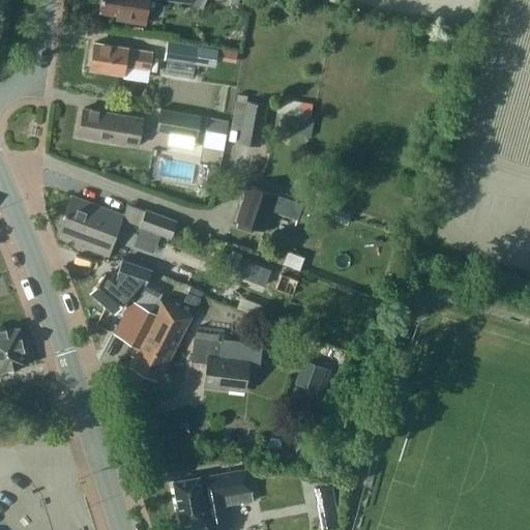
[(102,0),(100,12),(118,16),(118,20),(145,24),(147,8),(148,0),(102,0)]
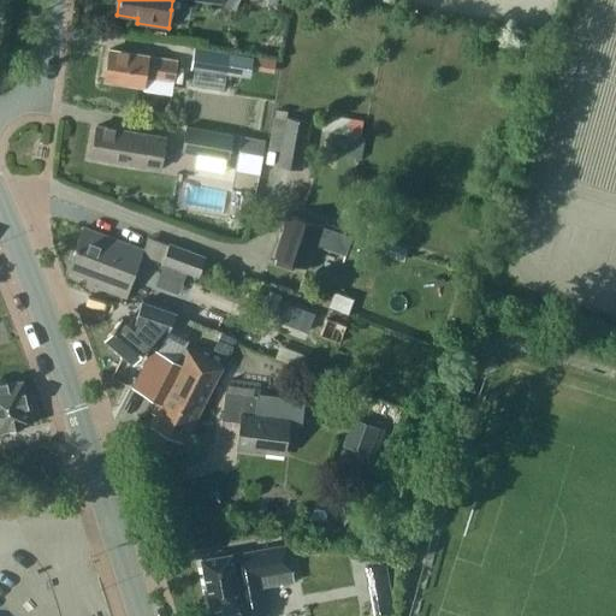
[(240,0),(194,0),(225,4),(236,10),(240,0)]
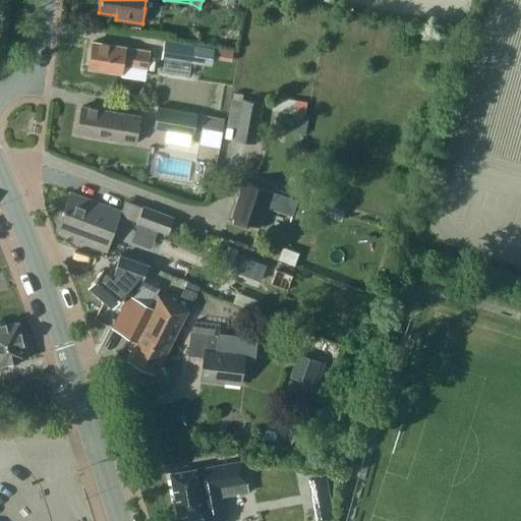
[(216,49),(166,41),(163,58),(213,66),(214,59),(216,49)]
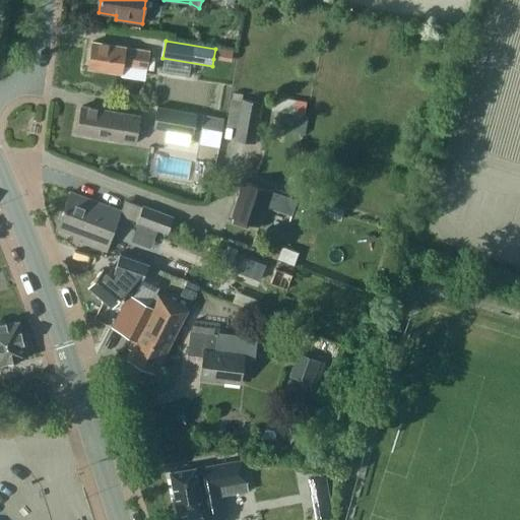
[(124,65),(148,69),(151,52),(126,48),(127,48),(93,42),(89,69),(122,74),(124,65)]
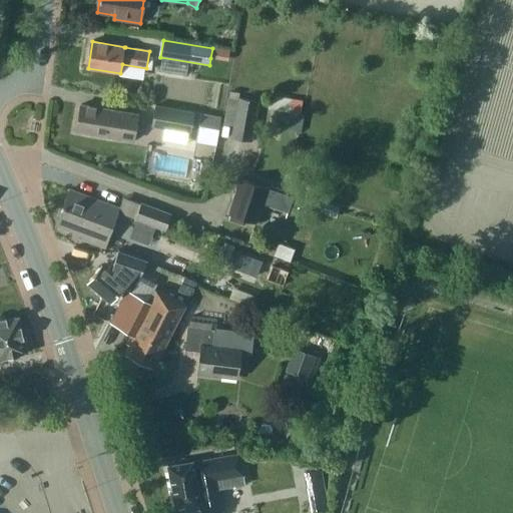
[(210,58),(228,61),(230,50),(212,48),(210,58)]
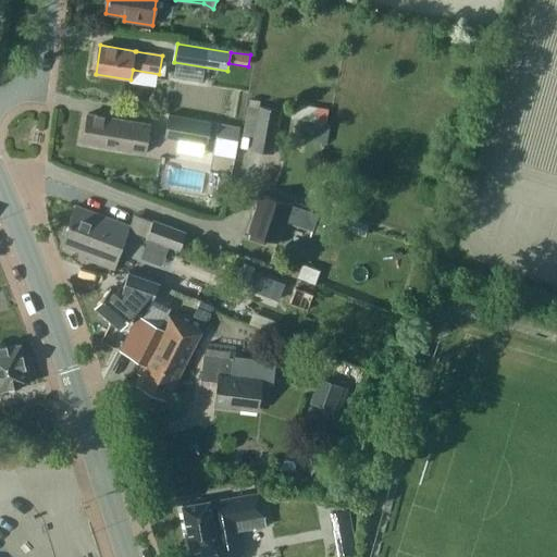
[(251,150),(274,155),(282,110),(261,107),(262,100),(250,98),(244,135),(254,137),(251,150)]
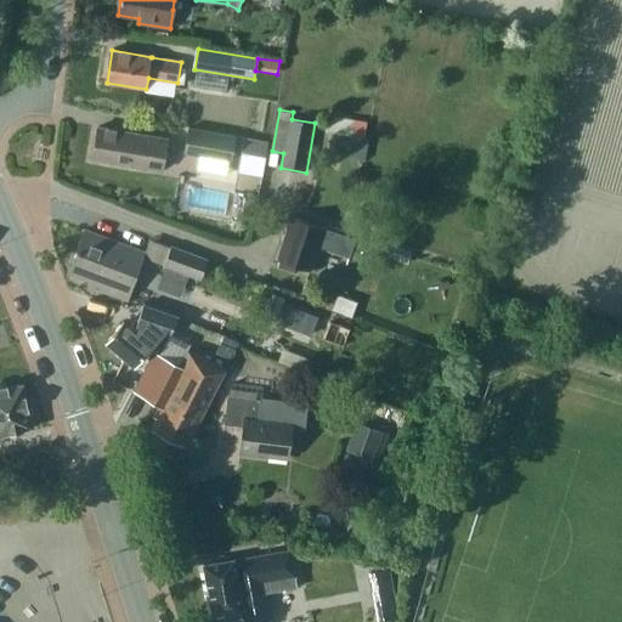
[(326,131),(366,139),(368,123),(328,116),(326,131)]
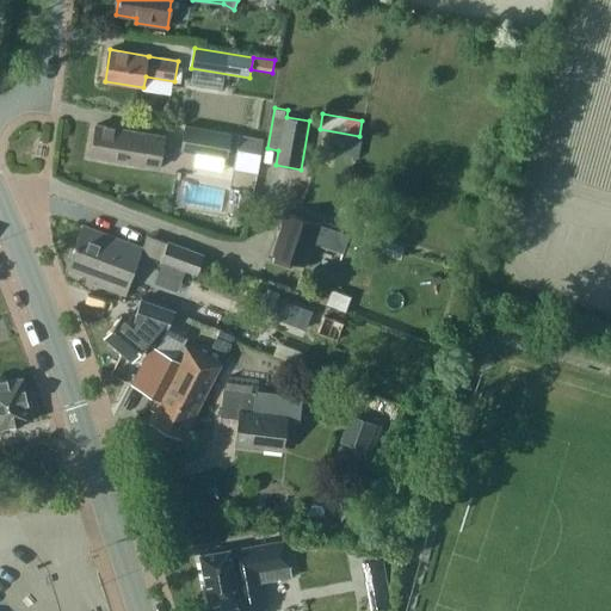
[(92,156),(161,168),(166,137),(136,133),(136,131),(98,125),(92,156)]
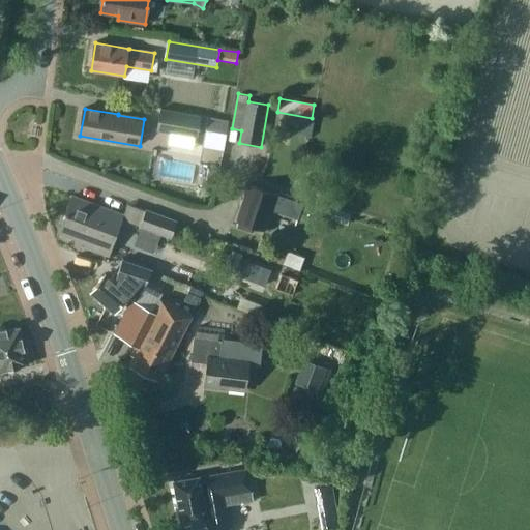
[(157,131),(198,139),(201,115),(162,109),(157,131)]
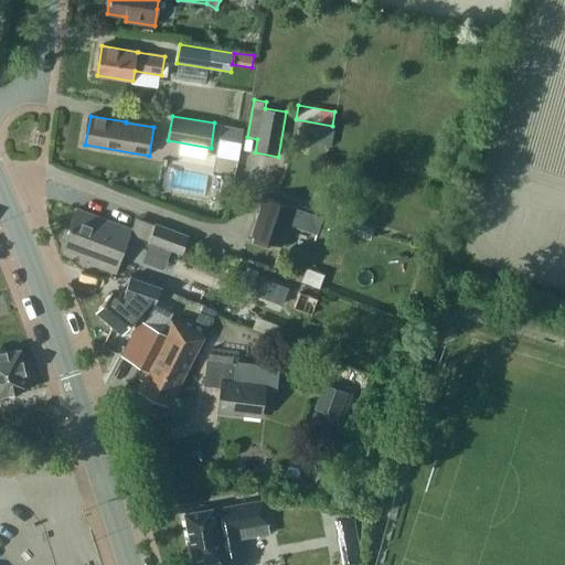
[(221,139),(242,142),(244,129),(223,126),(221,139)]
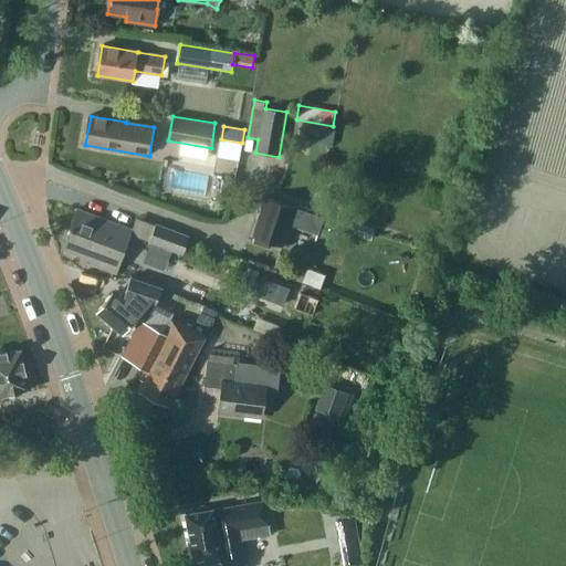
[(270,248),(272,241),(284,245),(291,224),(320,234),(325,218),(266,198),(253,236),(255,236),(253,242),(270,248)]
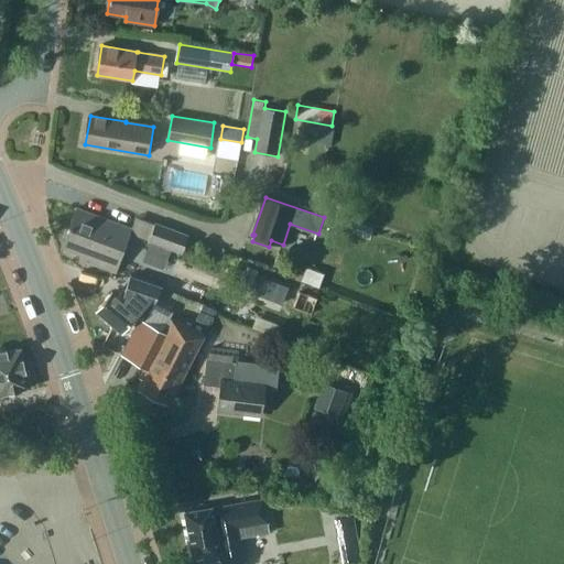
[(133,229),(77,209),(63,248),(90,258),(89,261),(118,272),(133,229)]
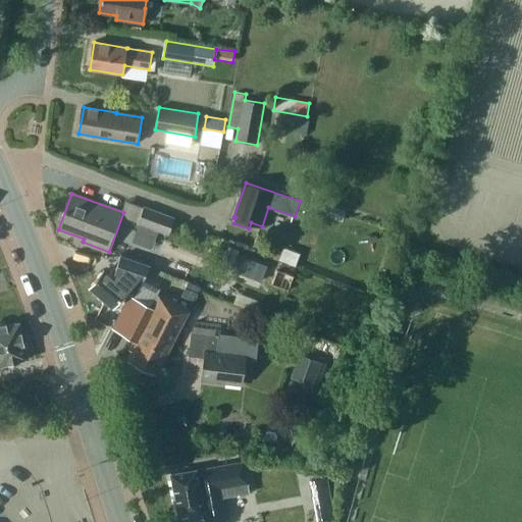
[(138,224),(169,236),(175,218),(145,206),(138,224)]
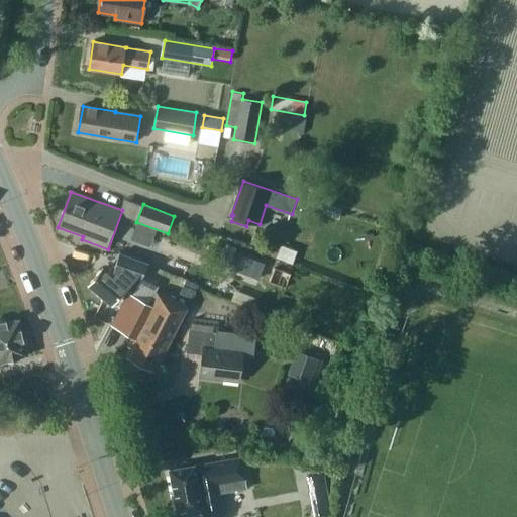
[(276,259),(293,265),(298,250),(281,244),(276,259)]
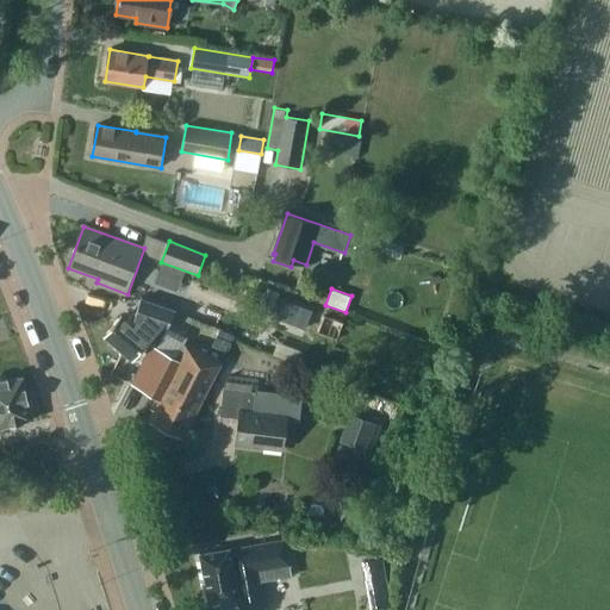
[(175,312),(142,299),(135,319),(131,316),(128,321),(122,316),(107,334),(107,340),(130,359),(136,358),(161,328),(166,331),(175,312)]
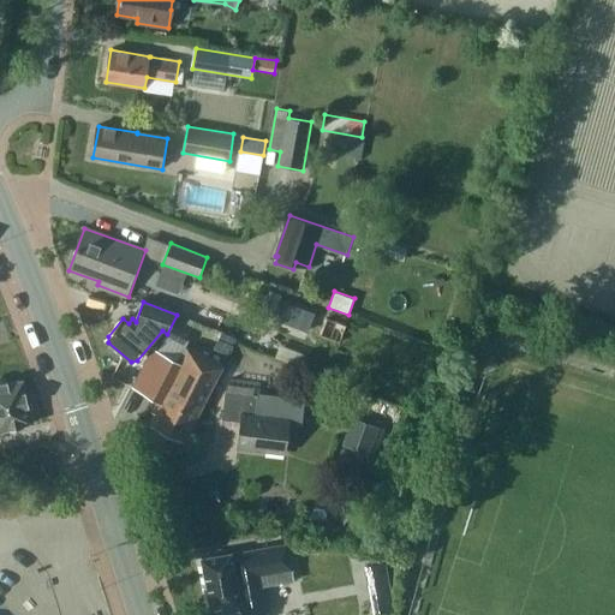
[(320,336),(340,344),(347,326),(327,317),(320,336)]
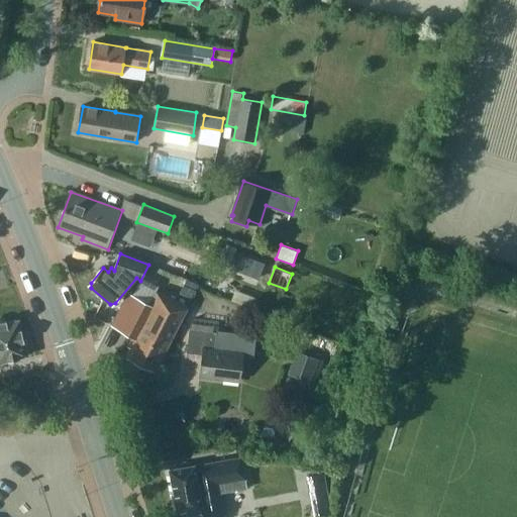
[(227,300),(253,310),(259,299),(231,289),(227,300)]
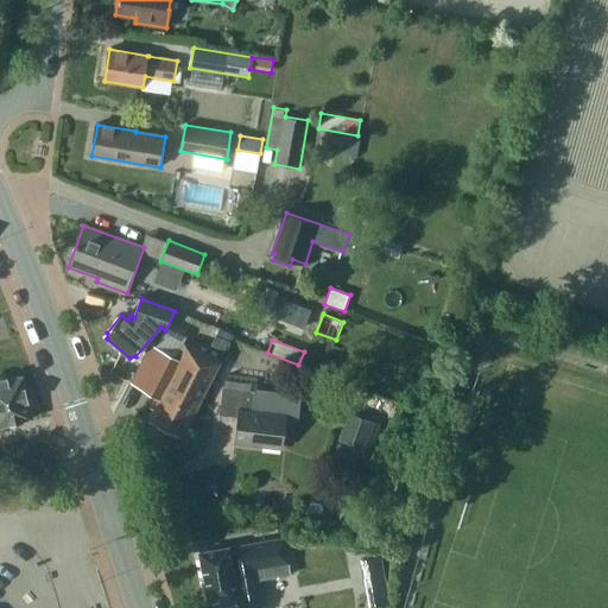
[(221,362),(184,344),(177,359),(151,347),(132,385),(157,397),(151,407),(156,410),(150,419),(183,436),(221,362)]
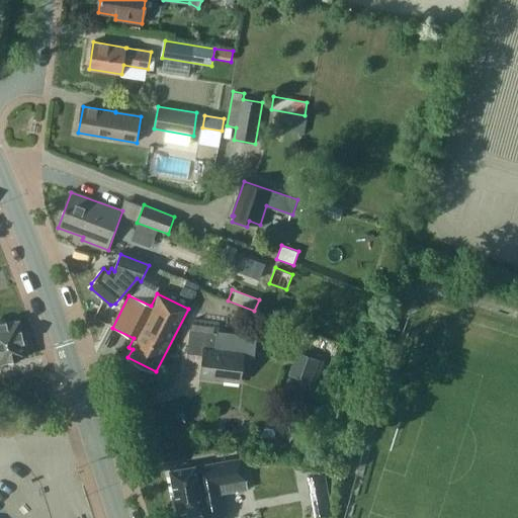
[(221,322),(196,319),(191,330),(188,353),(203,355),(200,377),(241,381),(245,352),(218,349),(221,322)]
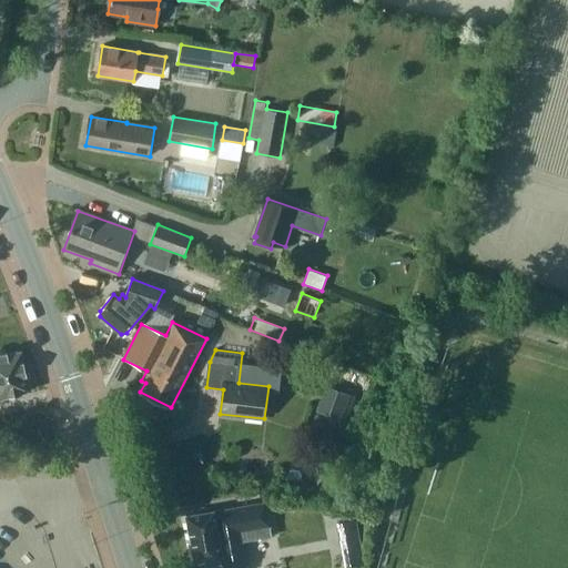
[(30,374),(28,375),(21,352),(8,355),(8,352),(0,353),(0,398),(31,391),(30,386),(33,385),(30,374)]
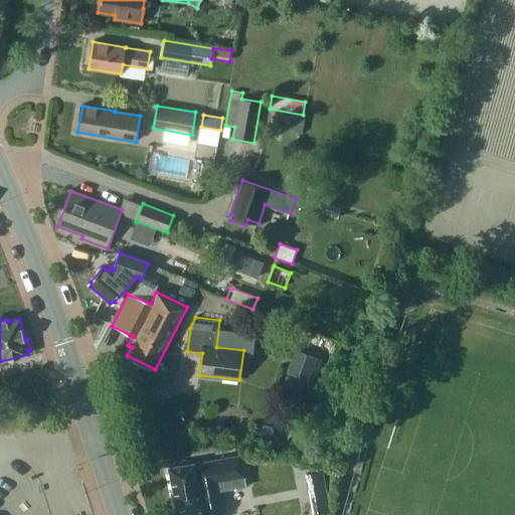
[(288,371),(314,381),(322,360),(296,350),(288,371)]
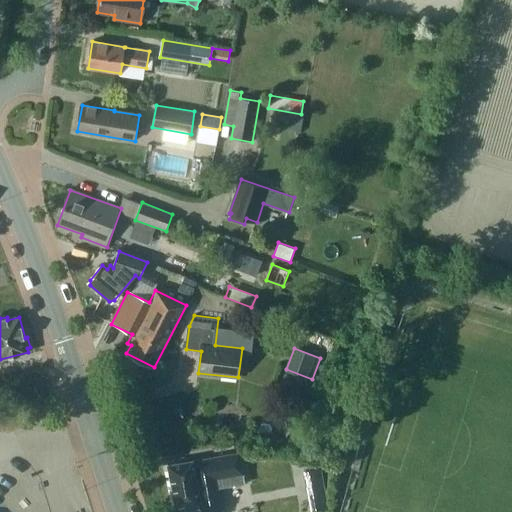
[(279,417),(291,423),(297,412),(285,406),(279,417)]
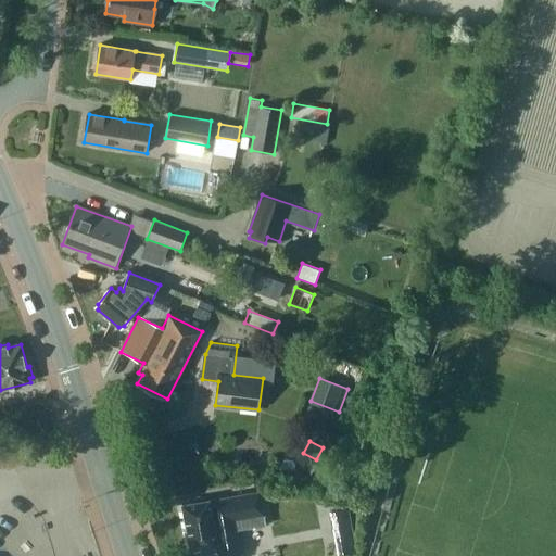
[(217,544),(219,555),(241,555),(237,530),(266,525),(260,492),(210,502),(210,501),(184,505),(192,550),(217,544)]
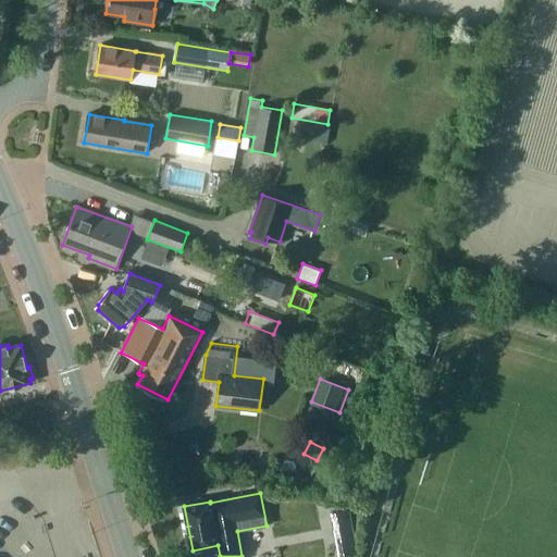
[(349,510),(331,514),(335,534),(354,531),(349,510)]
